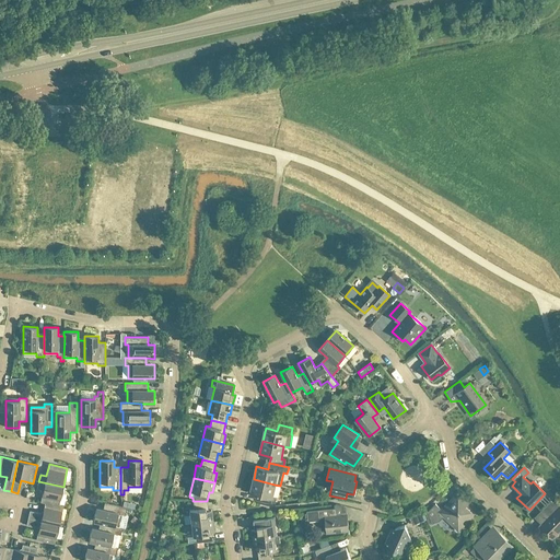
[(271,498),(275,485),(254,479),(251,492),(263,496),(260,501),(270,503),(275,503),(276,498),(271,498)]
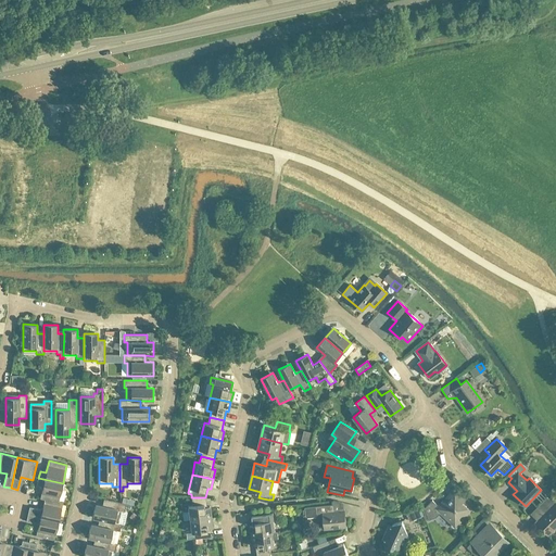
[(59,502),(63,483),(38,478),(37,485),(42,487),(40,498),(45,500),(59,502)]
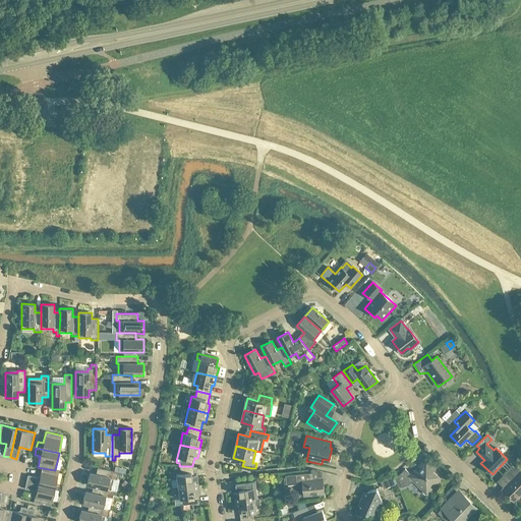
[(441,479),(432,471),(435,468),(426,459),(416,469),(416,470),(411,475),(405,469),(397,476),(402,487),(408,484),(413,480),(415,482),(418,482),(422,487),(422,493),(424,496),(427,496),(429,493),(429,489),(441,479)]
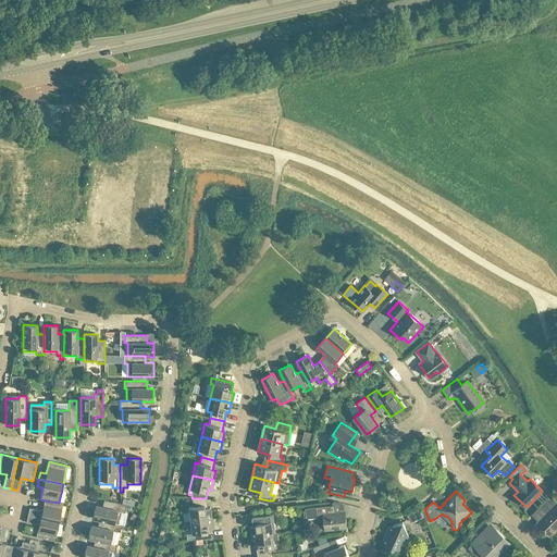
[(556,494),(551,499),(548,498),(539,507),(546,514),(536,523),(549,536),(556,529),(556,528),(556,494)]
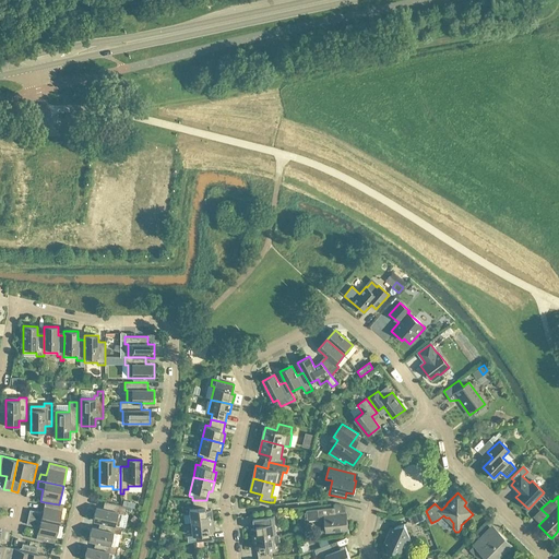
[(212,520),(211,510),(207,510),(206,500),(192,500),(193,509),(189,509),(190,514),(183,515),(185,523),(191,523),(212,520)]
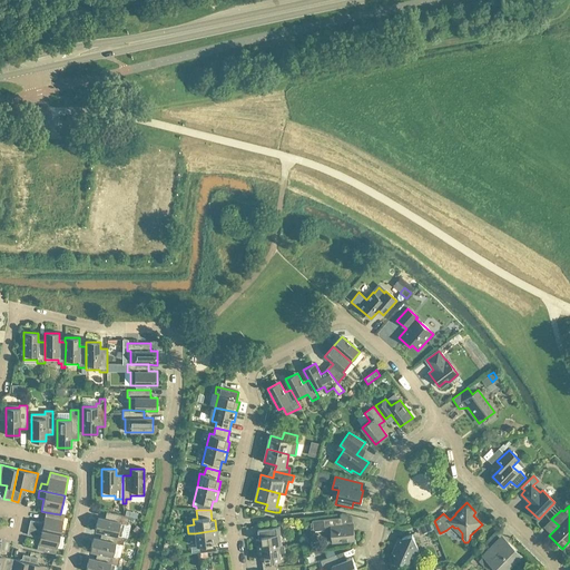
[(128,520),(129,517),(125,516),(106,511),(105,519),(98,517),(95,531),(104,533),(121,537),(125,524),(127,524),(128,520)]
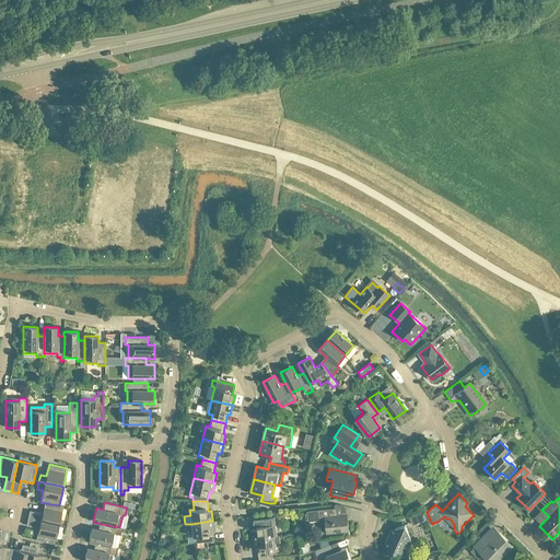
[(59,525),(63,506),(59,505),(45,503),(43,514),(30,511),(27,518),(59,525)]
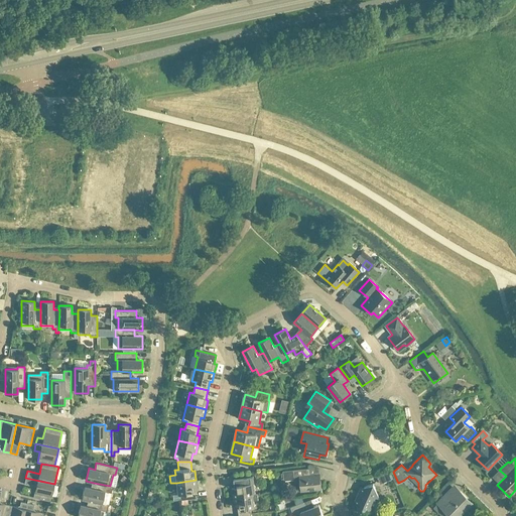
[(321,489),(319,474),(309,475),(309,469),(283,472),(283,473),(281,474),(281,478),(283,477),(283,479),(285,481),(293,480),(296,485),(300,485),(301,491),(321,489)]
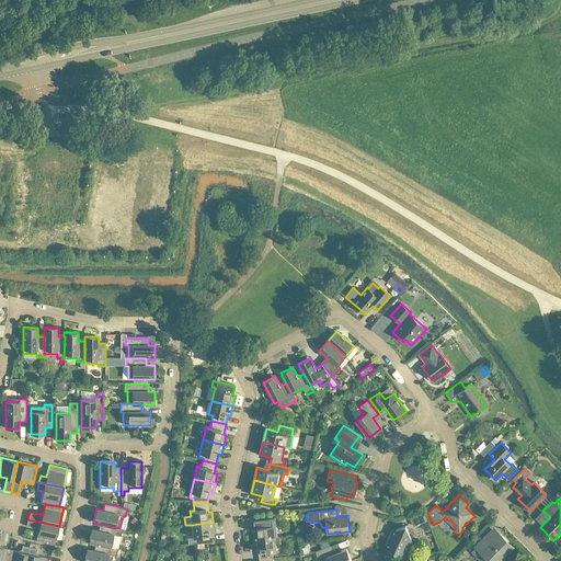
[(425,522),(422,513),(410,517),(413,526),(425,522)]
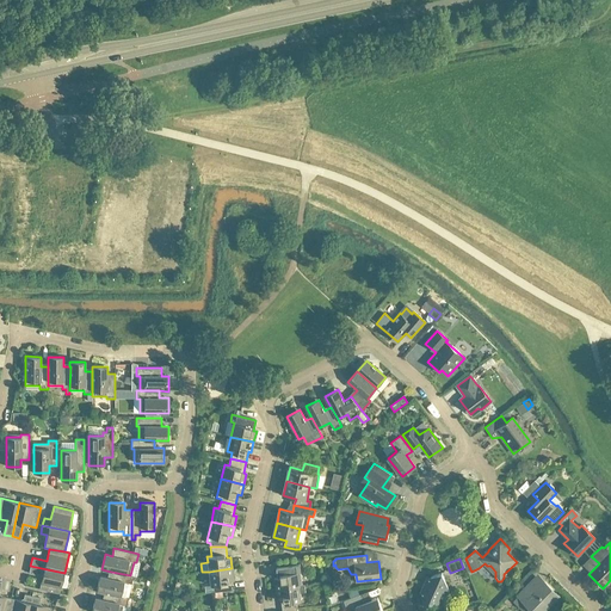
[(296,562),(276,565),(278,578),(275,579),(276,590),(302,586),(302,585),(300,572),(301,571),(301,565),(296,565),(296,562)]
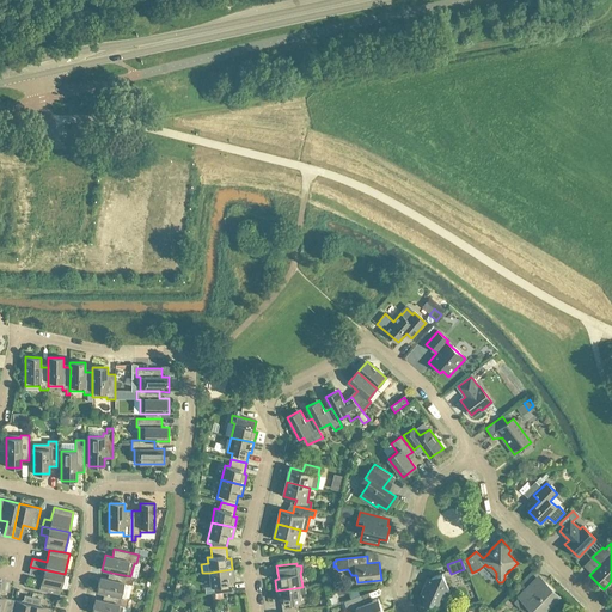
[(60,594),(65,574),(30,567),(29,574),(43,577),(40,591),(60,594)]
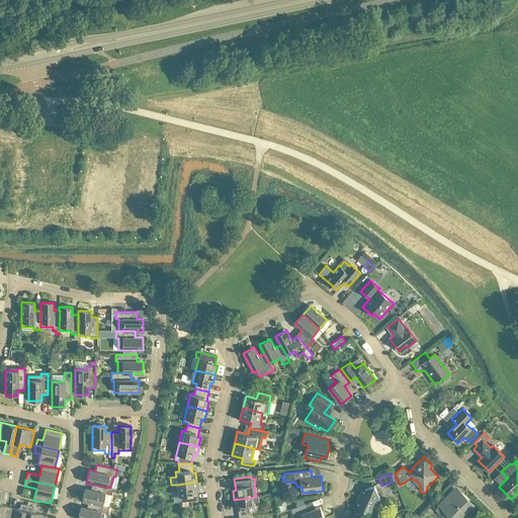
[(196,501),(195,491),(198,491),(196,482),(177,485),(178,497),(181,496),(182,502),(196,501)]
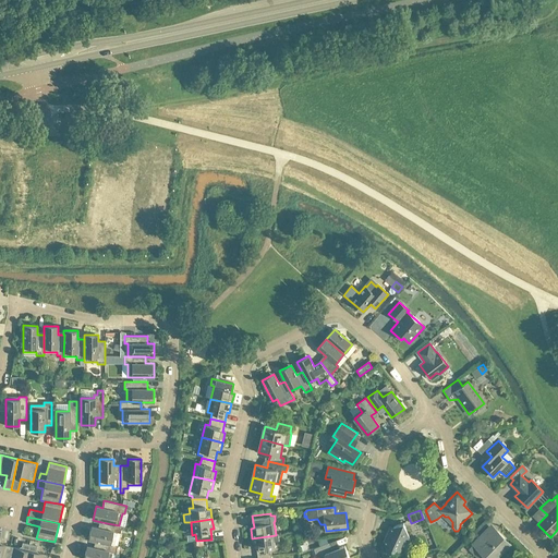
[(120,533),(122,525),(119,525),(101,522),(100,528),(92,526),(88,540),(97,542),(114,545),(117,533),(120,533)]
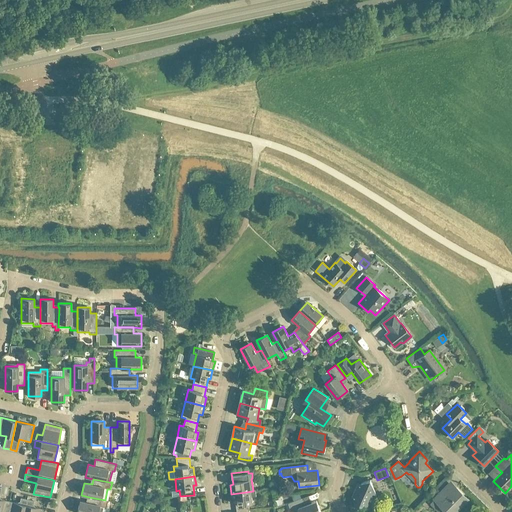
[(376,495),(375,492),(370,480),(358,484),(359,489),(358,489),(356,493),(357,495),(352,496),(357,509),(369,504),(373,503),(376,495)]
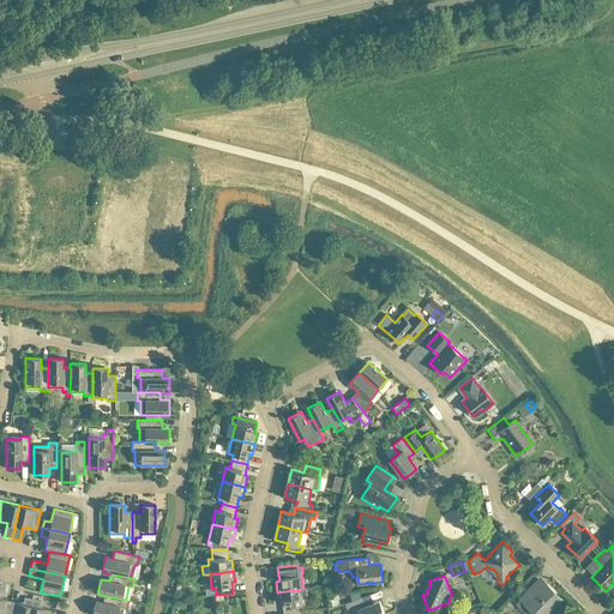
[(0,613),(7,613),(11,601),(0,599),(0,590),(1,584),(0,584),(0,613)]
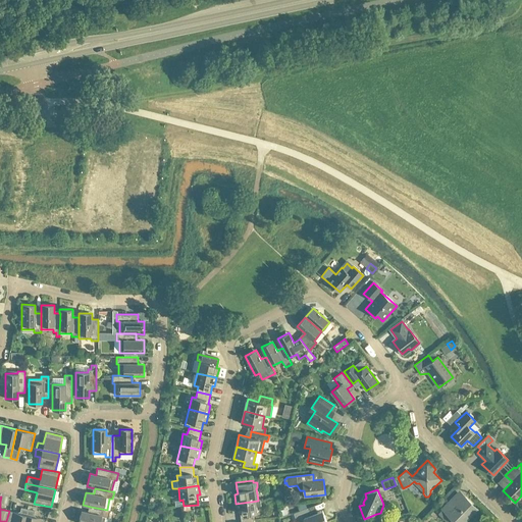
[(459,521),(462,521),(474,510),(470,506),(472,504),(466,499),(465,501),(464,500),(455,509),(449,503),(438,514),(447,521),(452,521),(456,518),(459,521)]
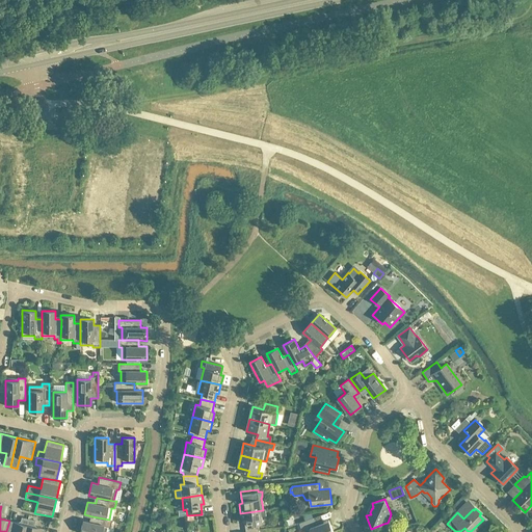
[(262,523),(262,516),(266,515),(266,509),(263,509),(263,510),(240,513),(241,523),(244,523),(245,531),(259,530),(258,524),(262,523)]
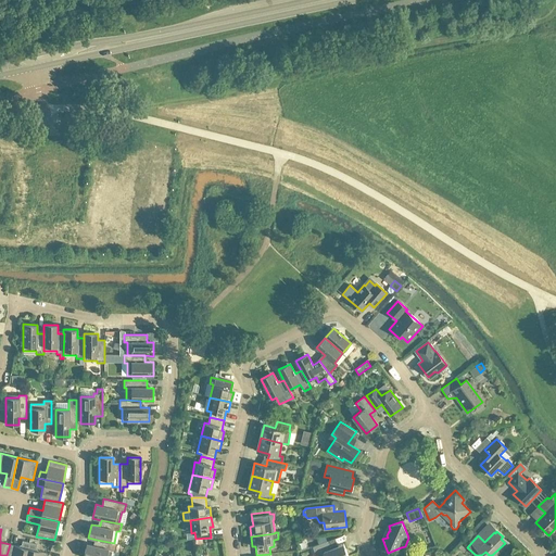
[(115,551),(116,543),(114,543),(97,540),(96,546),(86,544),(83,555),(111,555),(112,551),(115,551)]
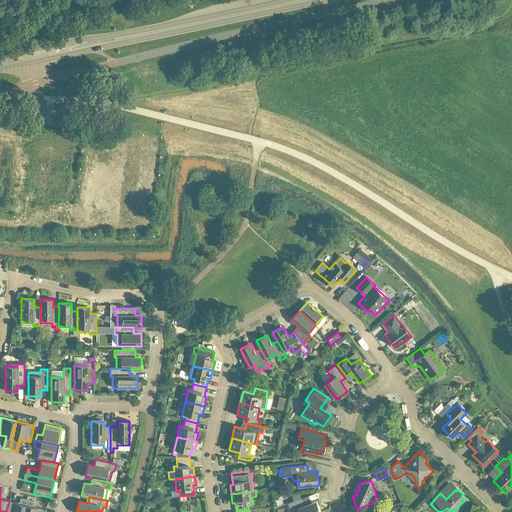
[(24,511),(27,499),(20,498),(19,504),(9,501),(6,511),(24,511)]
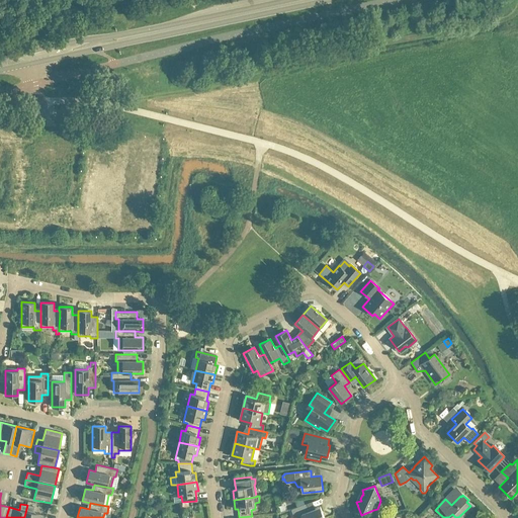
[(324,517),(320,507),(308,512),(305,504),(291,509),(294,517),(324,517)]
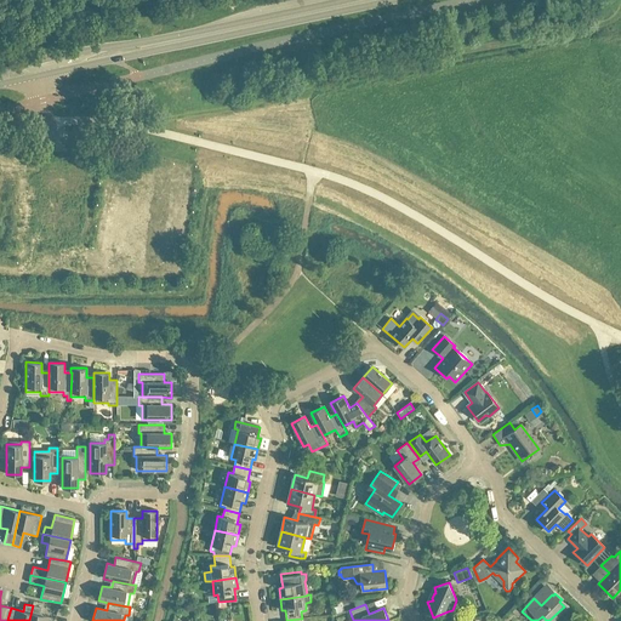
[(51,620),(52,617),(39,615),(41,608),(33,605),(29,620),(51,620)]
